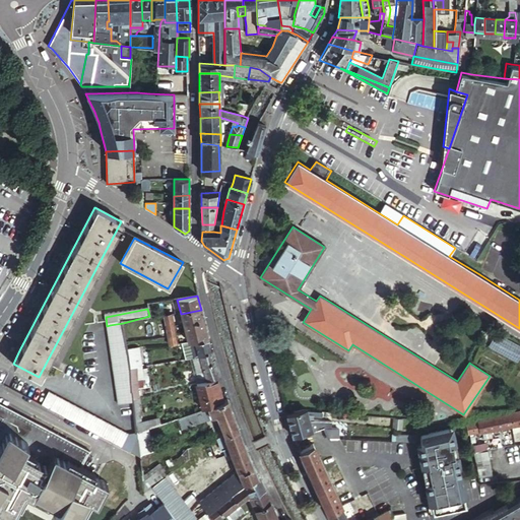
[(203,319),(201,310),(181,314),(183,324),(203,319)]
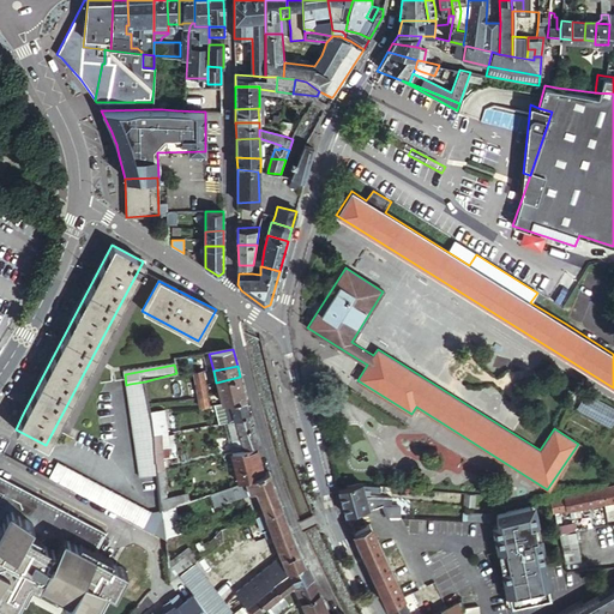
[(202,373),(194,375),(197,391),(205,389),(205,386),(203,378),(202,373)]
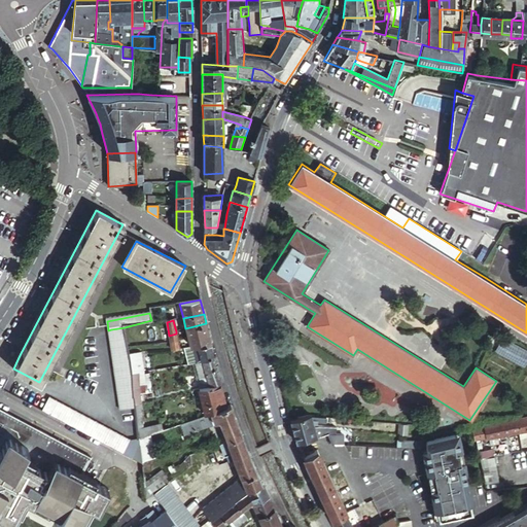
[(209,334),(206,323),(185,328),(188,339),(209,334)]
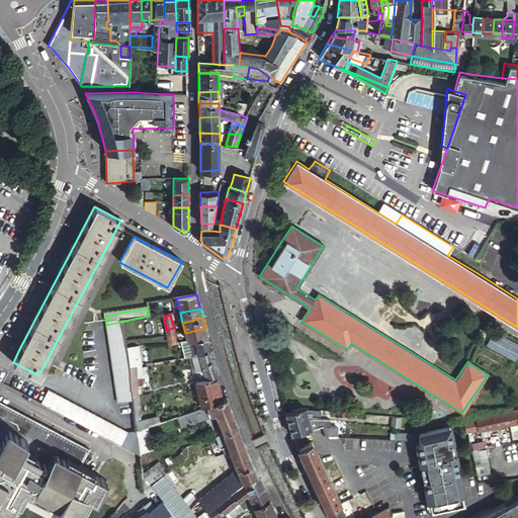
[(125,343),(122,322),(109,324),(117,403),(133,401),(133,398),(132,396),(128,370),(126,351),(125,343)]
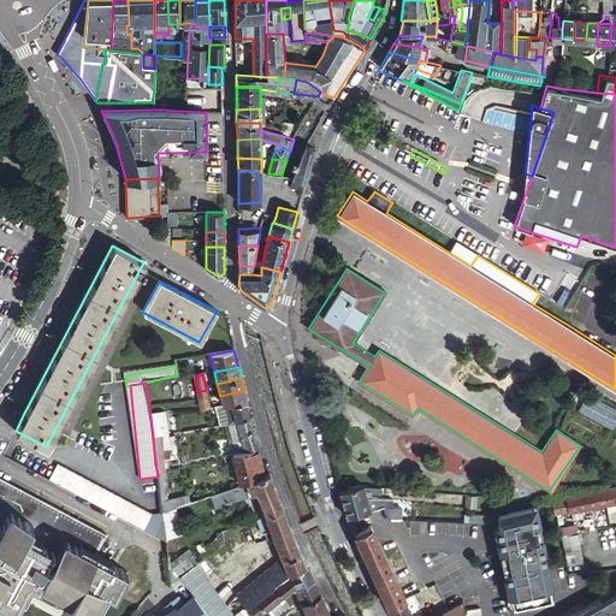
[(197,392),(199,401),(208,400),(206,390),(197,392)]
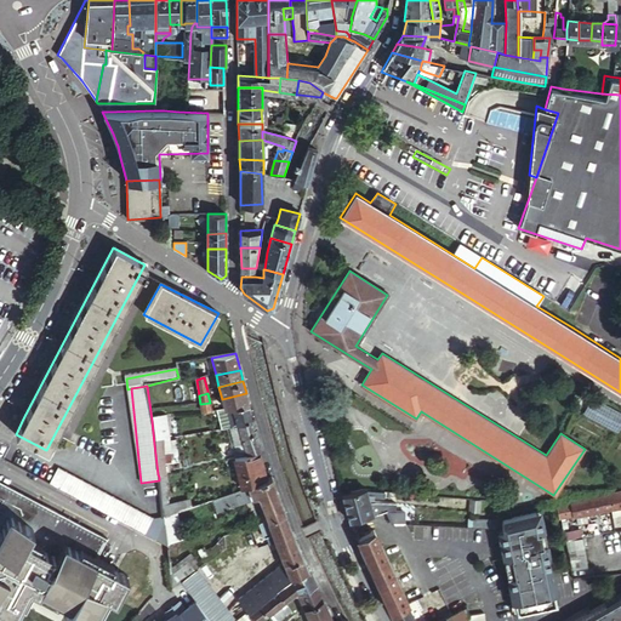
[(249,405),(246,393),(222,399),(224,409),(249,405)]
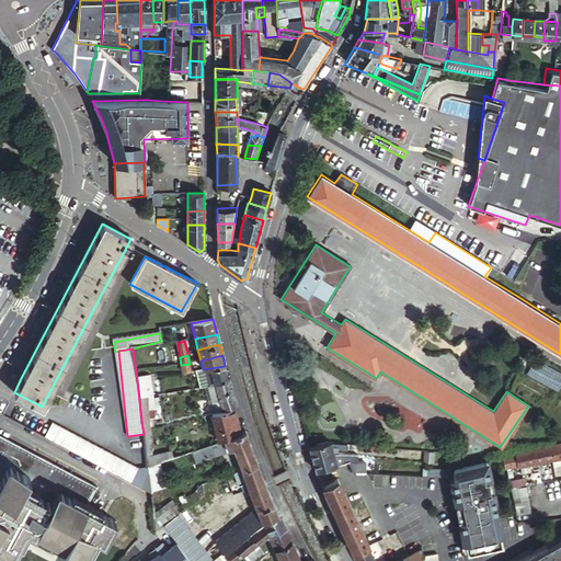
[(560,385),(560,375),(525,356),(517,369),(558,391),(560,385)]
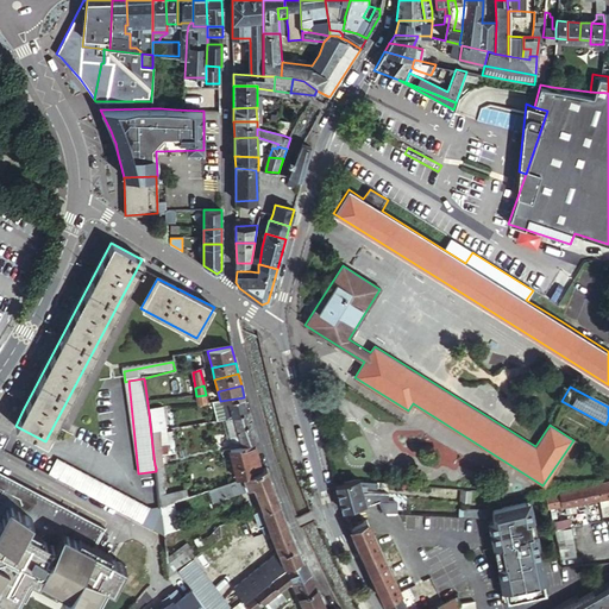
[(206,395),(196,396),(199,405),(207,403),(206,395)]
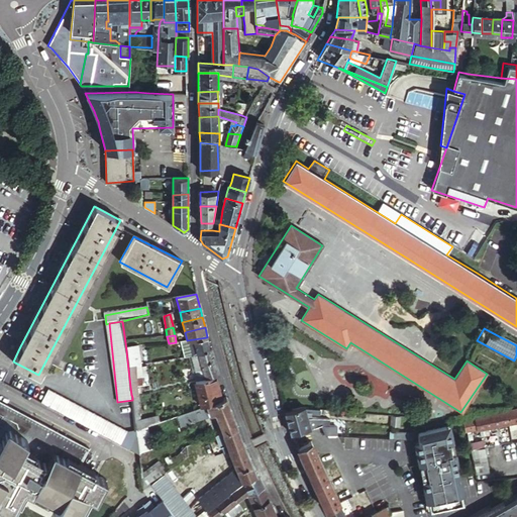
[(184,356),(191,355),(211,350),(207,337),(187,340),(180,342),(184,356)]
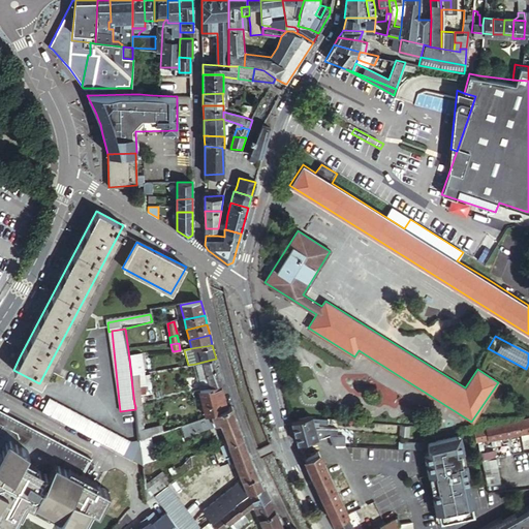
[(141,356),(129,359),(131,378),(137,377),(144,375),(141,356)]
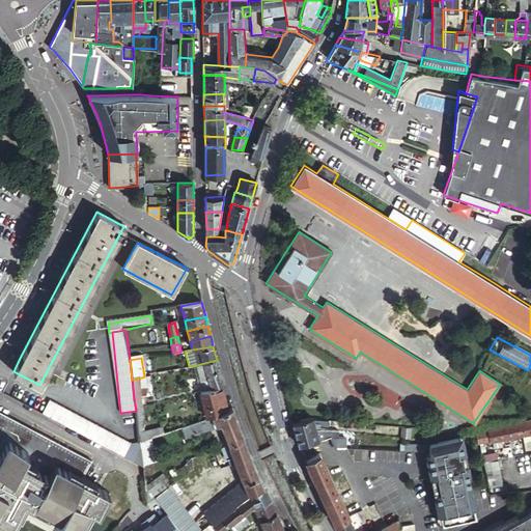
[(196,365),(203,390),(221,385),(225,384),(219,359),(217,360),(196,365)]
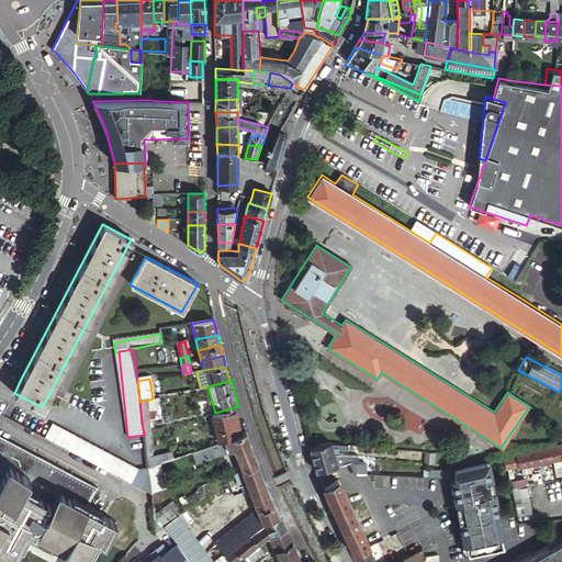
[(557,396),(525,380),(521,386),(553,403),(557,396)]
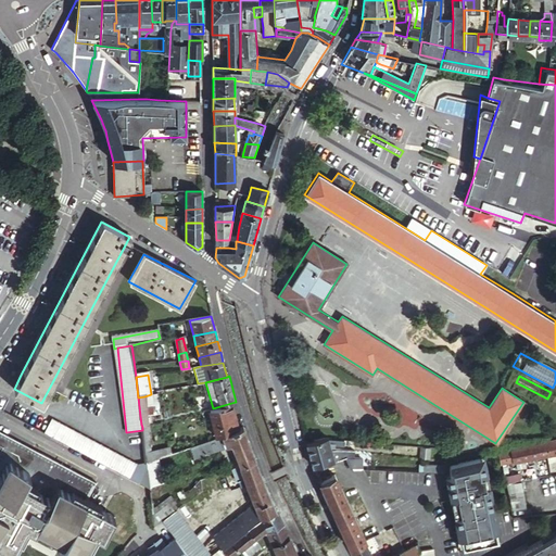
[(545,402),(514,386),(512,391),(542,407),(545,402)]
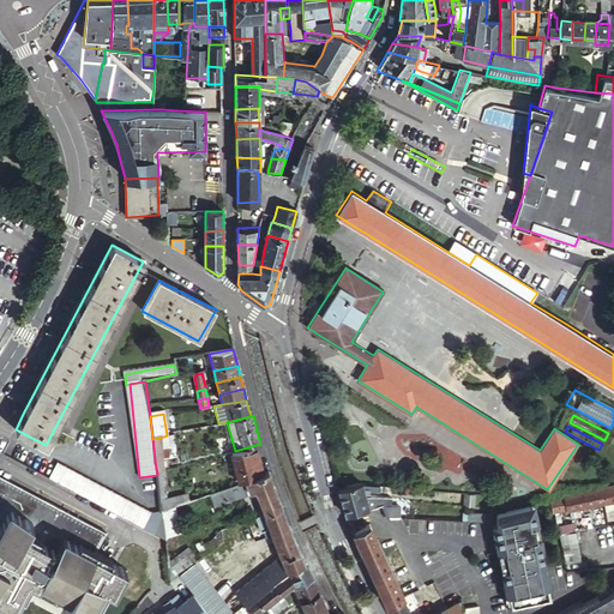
[(156,469),(163,468),(162,455),(161,451),(160,438),(152,439),(156,469)]
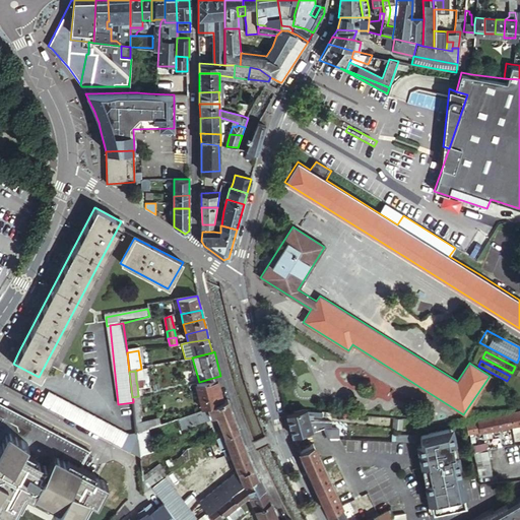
[(216,377),(199,382),(196,383),(202,407),(213,404),(223,400),(216,377)]
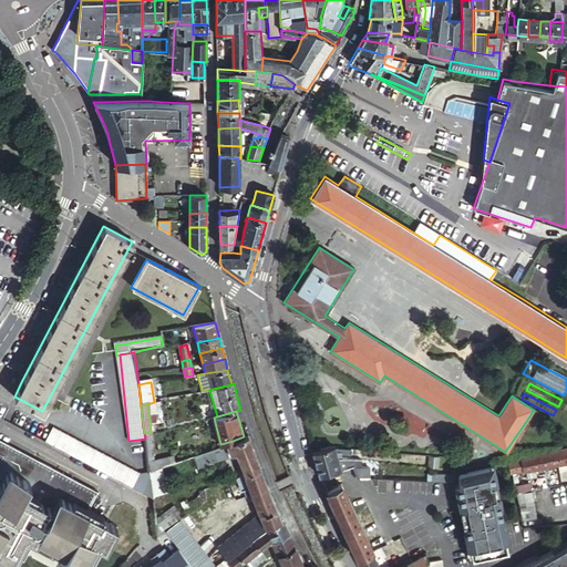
[(415,419),(410,431),(442,444),(446,432),(415,419)]
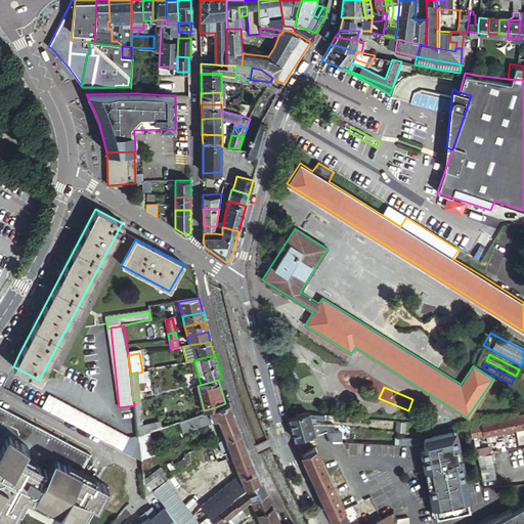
[(141,459),(138,438),(129,439),(49,395),(42,407),(141,463),(141,459)]
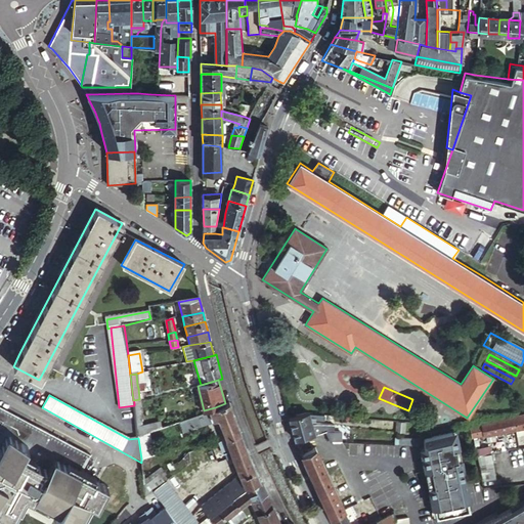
[(134,402),(134,405),(137,434),(149,430),(161,426),(161,421),(142,424),(139,401),(134,402)]
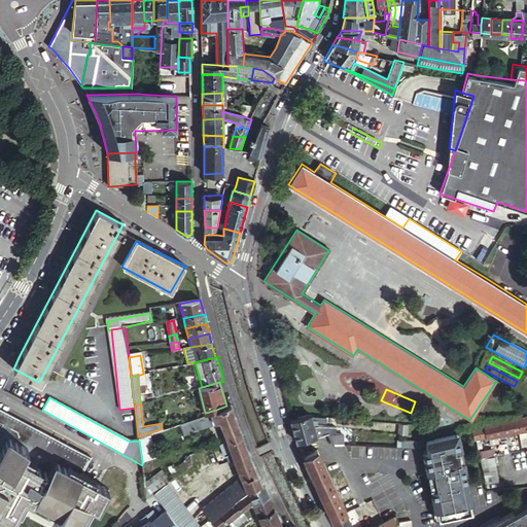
[(232,403),(226,406),(216,410),(220,419),(229,441),(244,435),(232,403)]
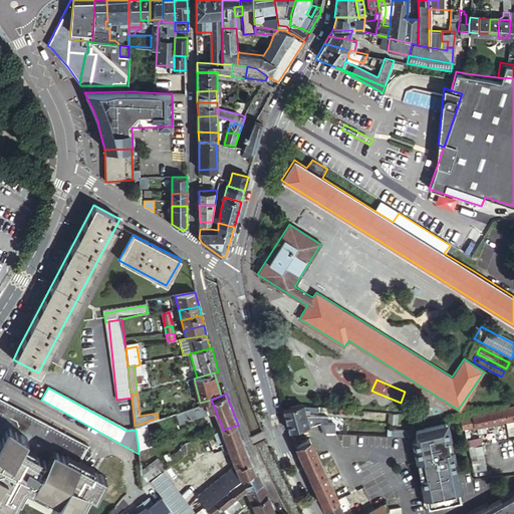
[(96,498),(106,480),(80,465),(79,464),(88,447),(0,398),(0,506),(11,512),(25,486),(28,480),(35,485),(33,488),(59,501),(54,509),(62,513),(76,513),(88,494),(96,498)]
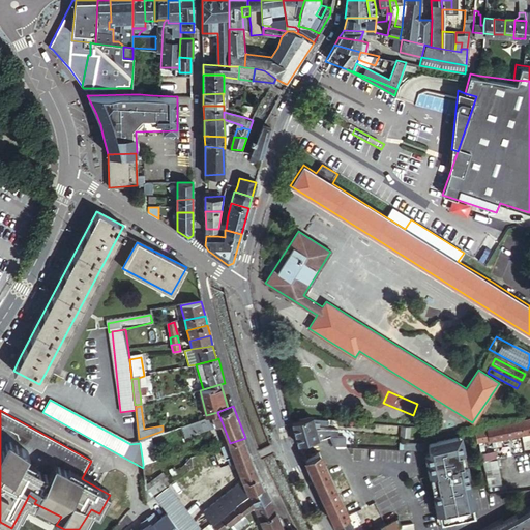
[(217,412),(206,415),(181,424),(184,435),(222,421),(217,412)]
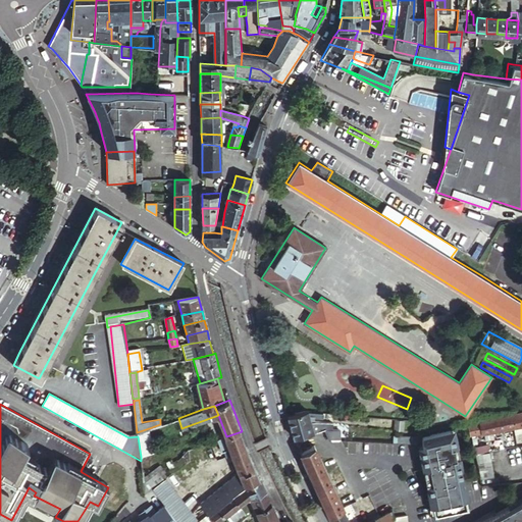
[(291,425),(291,426),(310,421),(311,421),(310,416),(309,411),(289,416),(291,425)]
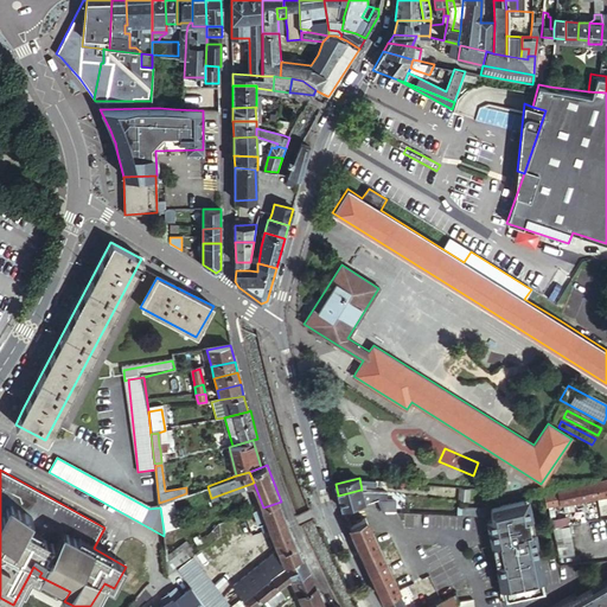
[(606,478),(594,481),(598,498),(606,496),(606,478)]
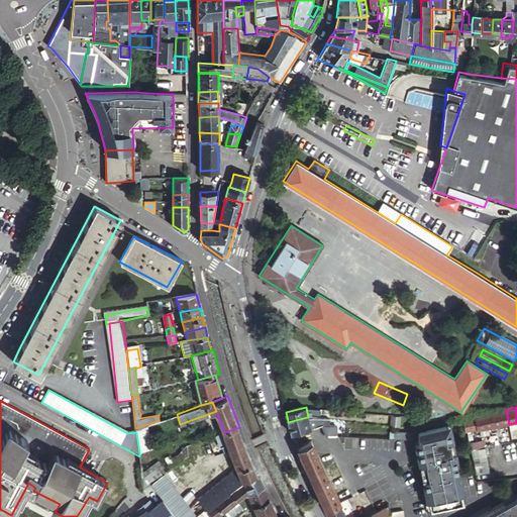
[(466,420),(468,432),(509,424),(506,410),(466,420)]
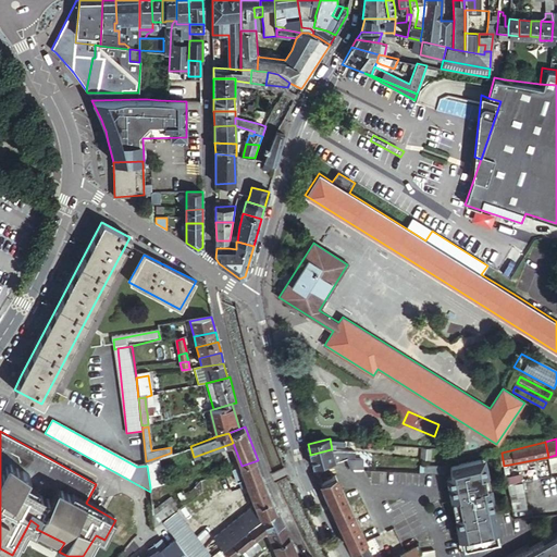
[(429,460),(430,448),(422,448),(421,460),(429,460)]
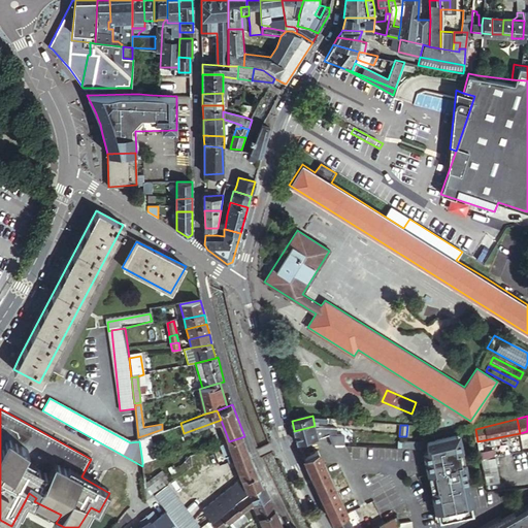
[(294,431),(297,442),(314,438),(317,437),(315,426),(314,426),(294,431)]
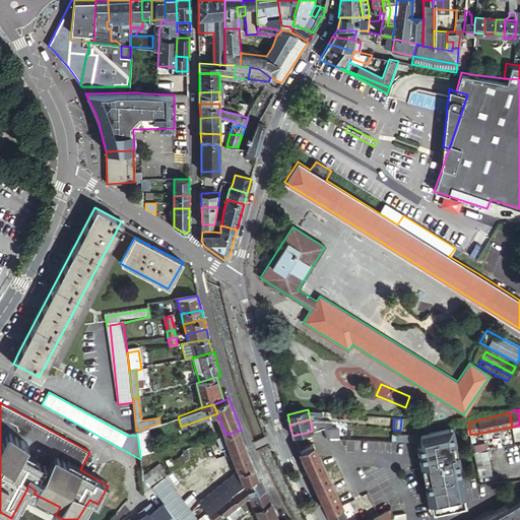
[(323,426),(324,426),(324,420),(310,419),(312,431),(323,427),(323,426)]
